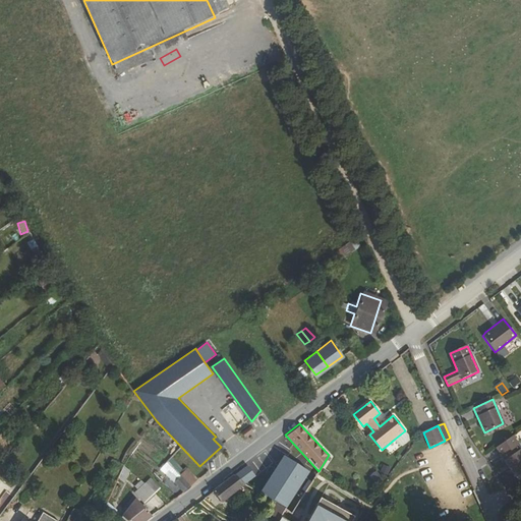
[(241,431),(244,437),(252,430),(249,426),(241,431)]
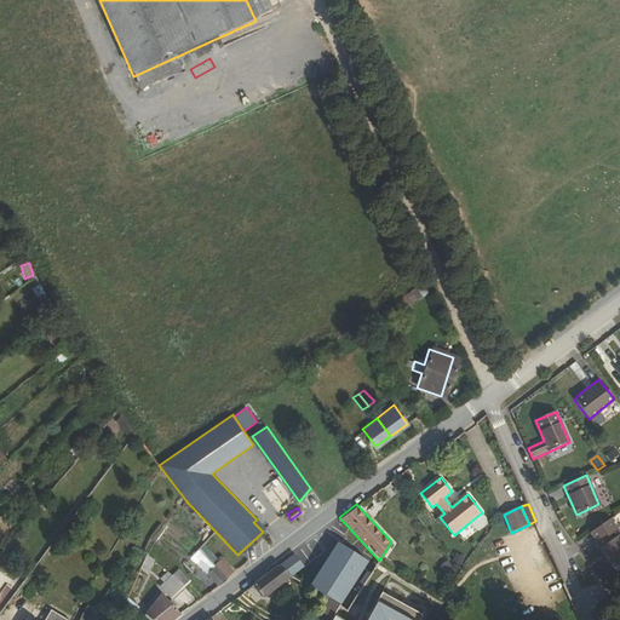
[(481,514),(469,523),(474,529),(478,530),(487,523),(486,520),(481,514)]
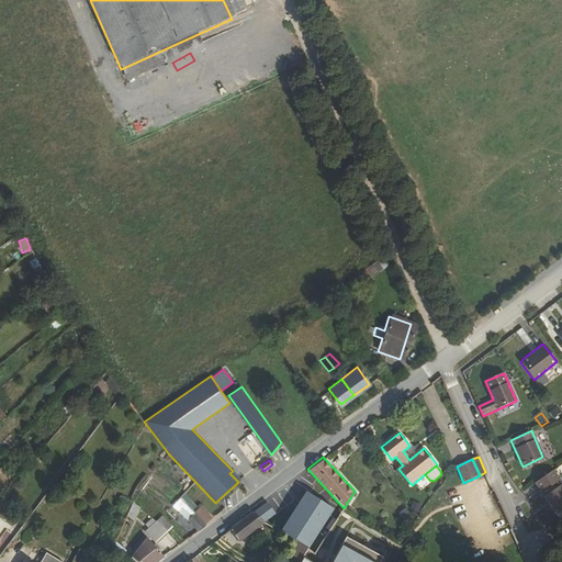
[(561,480),(553,469),(534,483),(555,514),(561,509),(561,480)]
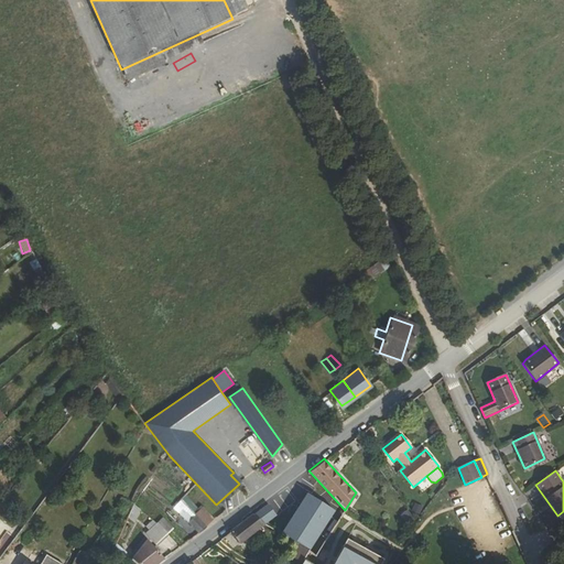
[(239,484),(241,480),(234,473),(230,475),(239,484)]
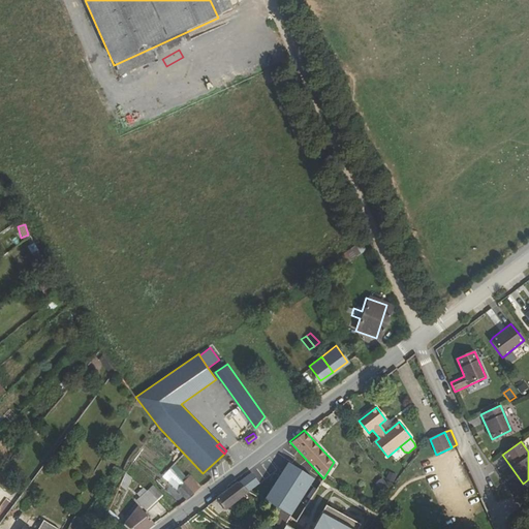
[(288,463),(280,476),(284,478),(292,466),(288,463)]
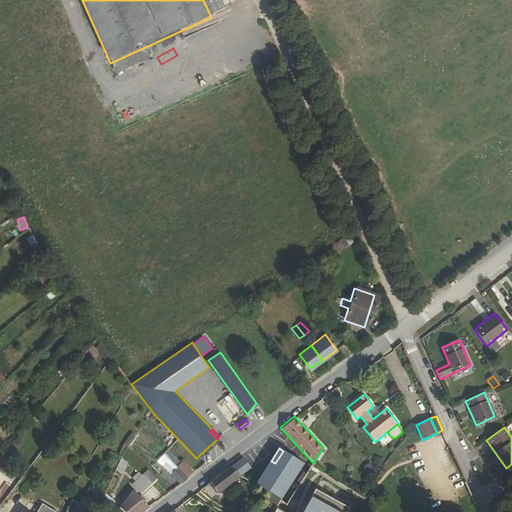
[(165,454),(187,477),(194,471),(184,460),(180,464),(168,451),(165,454)]
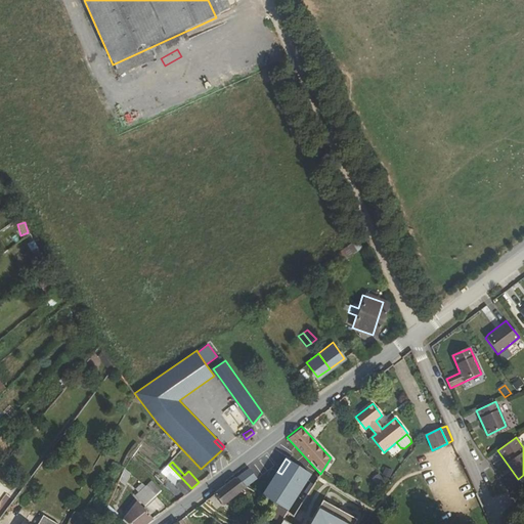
[(277,472),(261,497),(277,506),(282,509),(288,512),(311,475),(290,462),(281,474),(277,472)]
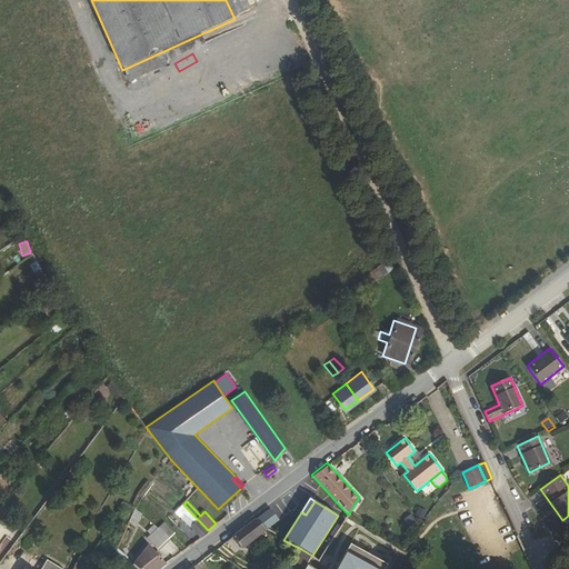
[(208,530),(183,505),(176,513),(201,538),(209,532),(208,530)]
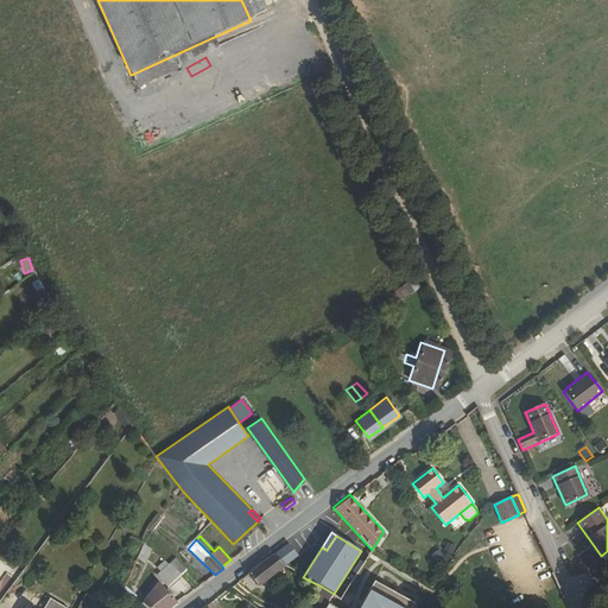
[(456,546),(448,543),(444,551),(453,555),(456,546)]
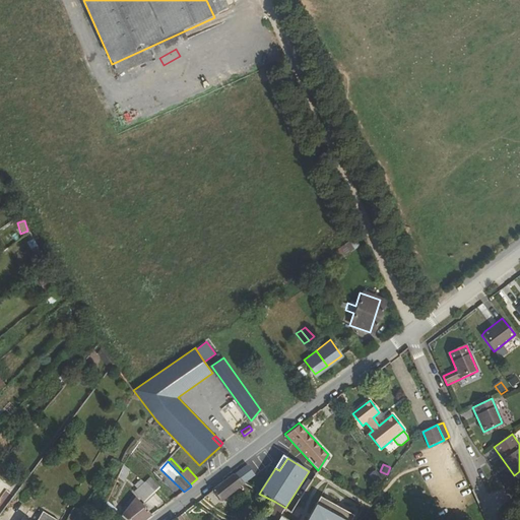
[(130,470),(124,465),(119,477),(125,481),(130,470)]
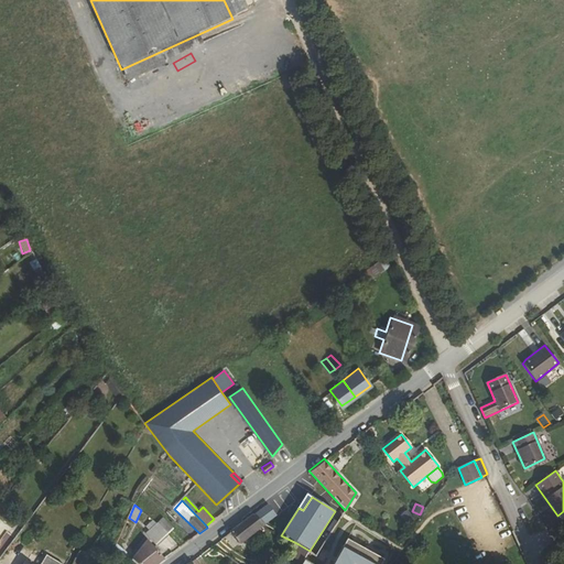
[(264,524),(277,516),(272,510),(268,505),(253,516),(264,524)]
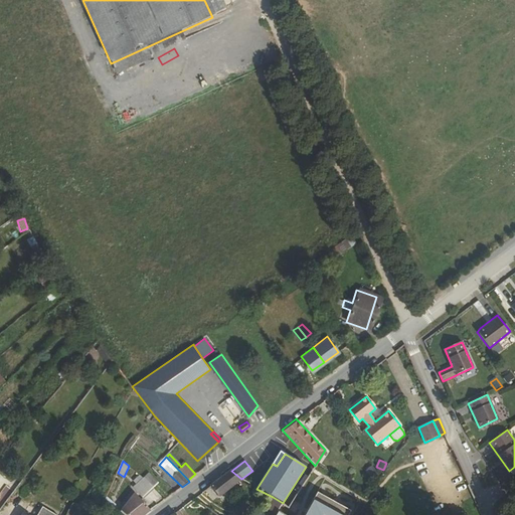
[(373,467),(365,471),(371,480),(378,476),(373,467)]
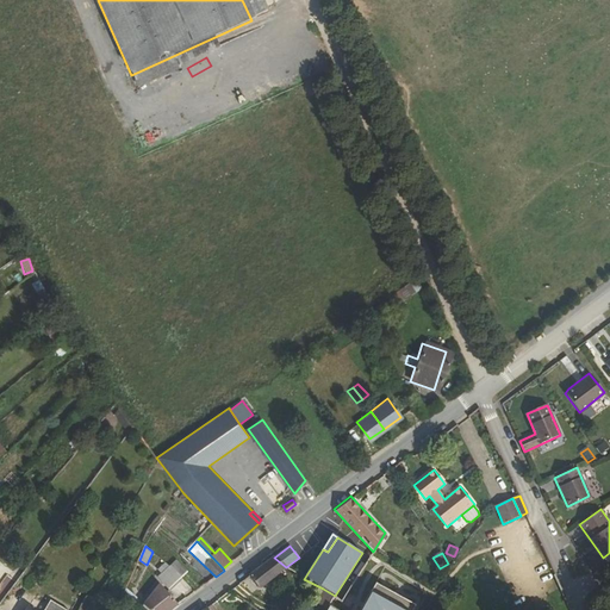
[(259,589),(286,567),(274,558),(249,576),(259,589)]
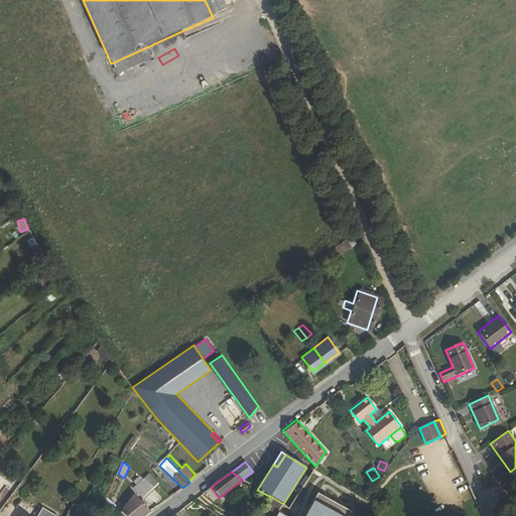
[(137,486),(134,489),(143,499),(158,484),(149,475),(141,482),(138,478),(134,483),(137,486)]
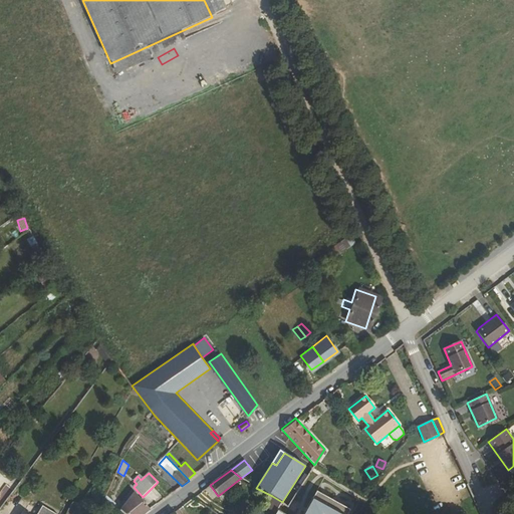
[(144,513),(150,509),(135,492),(120,510),(125,513),(144,513)]
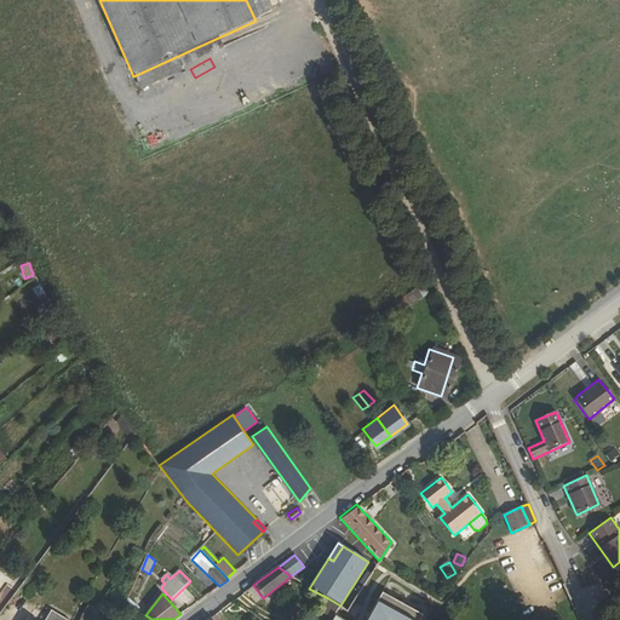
[(419,619),(423,616),(382,593),(367,619),(419,619)]
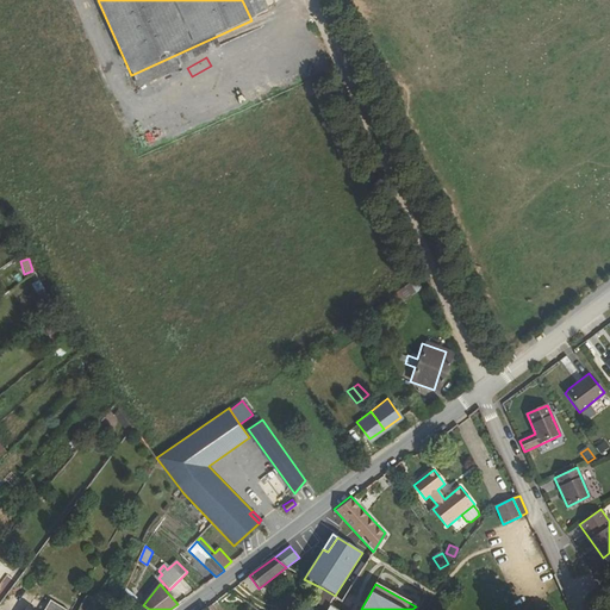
[(329,592),(323,589),(316,603),(328,609),(336,597),(329,592)]
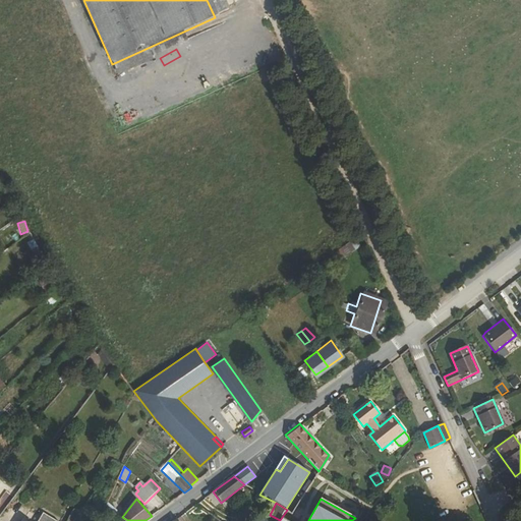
[(123,520),(119,517),(118,517),(112,512),(106,518),(108,520),(123,520)]
